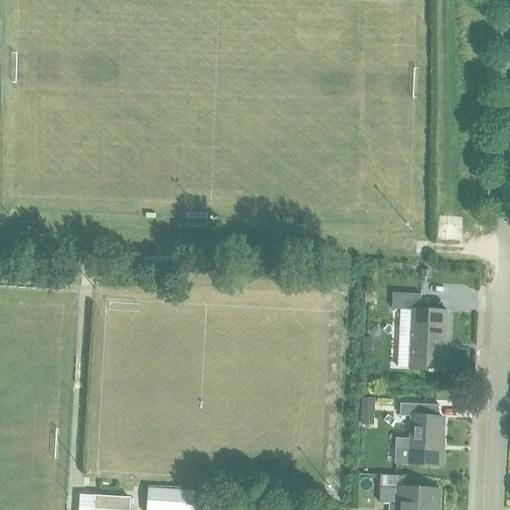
[(409,369),(445,370),(447,310),(420,309),(420,293),(392,292),(392,308),(411,309),(409,369)]
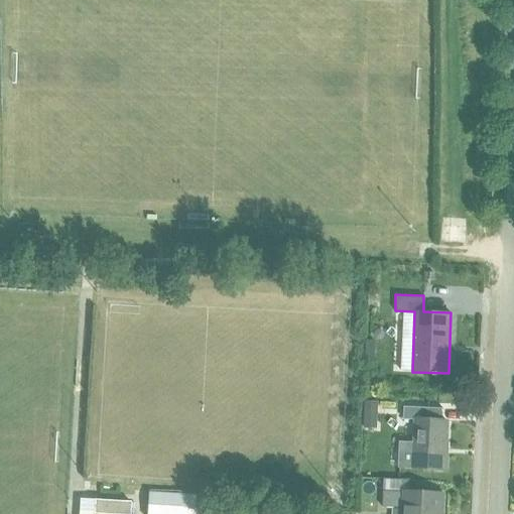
[(412,466),(443,467),(445,418),(440,418),(440,406),(402,404),(401,417),(414,417),(412,466)]
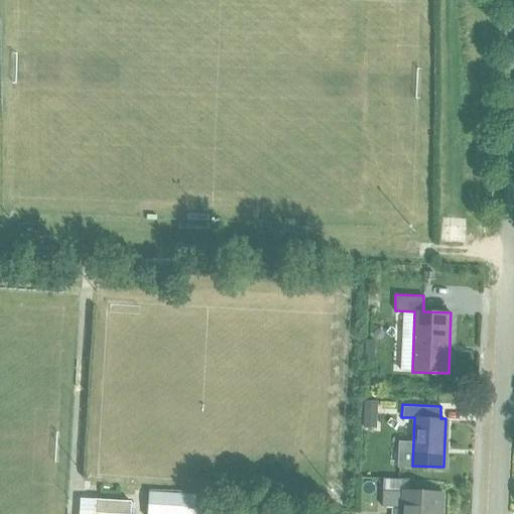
[(440,513),(442,491),(409,489),(409,478),(382,477),(381,505),(402,506),(401,513),(440,513)]
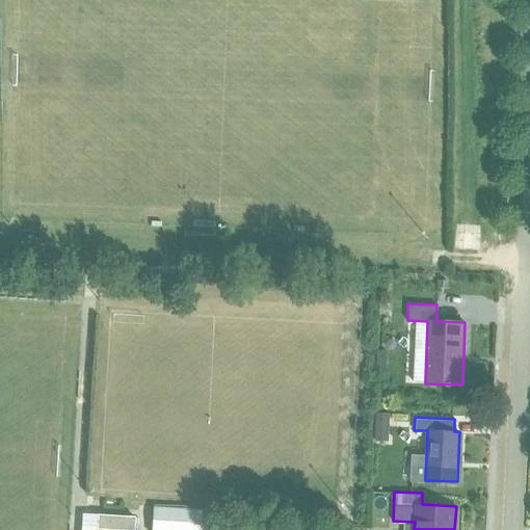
[(150,505),(149,529),(203,529),(204,508),(150,505)]
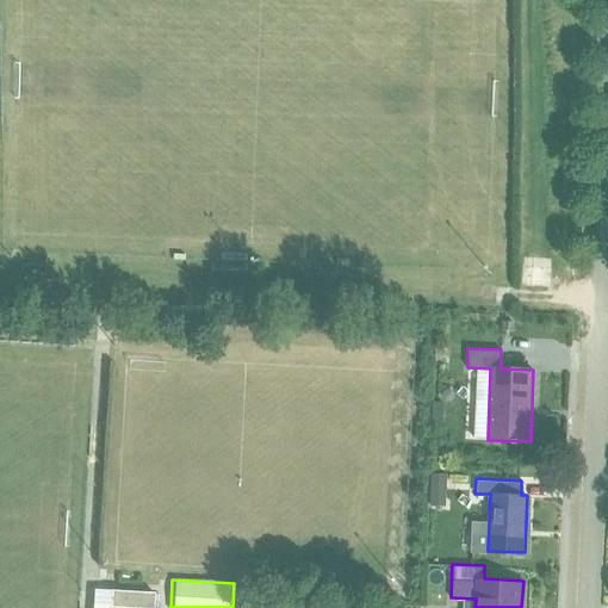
[(109,589),(109,599),(107,607),(152,607),(154,591),(109,589)]
